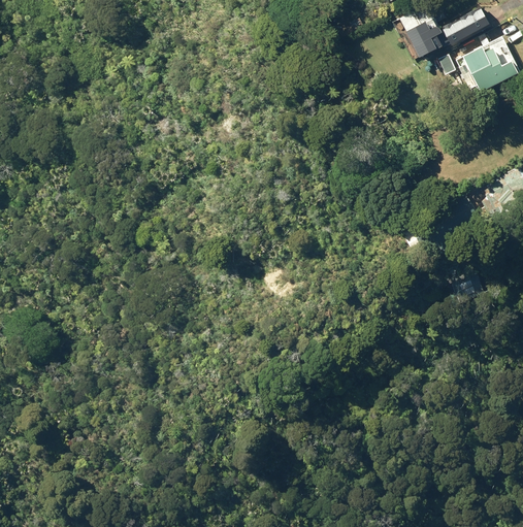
[(425,2),(398,17),(407,36),(411,35),(418,46),(415,48),(419,57),(451,39),(453,44),(482,29),(475,15),(467,21),(465,15),(442,28),(440,25),(437,26),(425,2)]
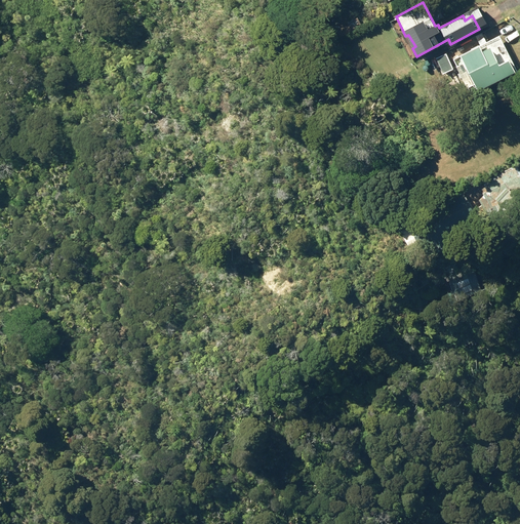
[(477,83),(480,90),(518,71),(498,35),(453,59),(469,88),(477,83)]
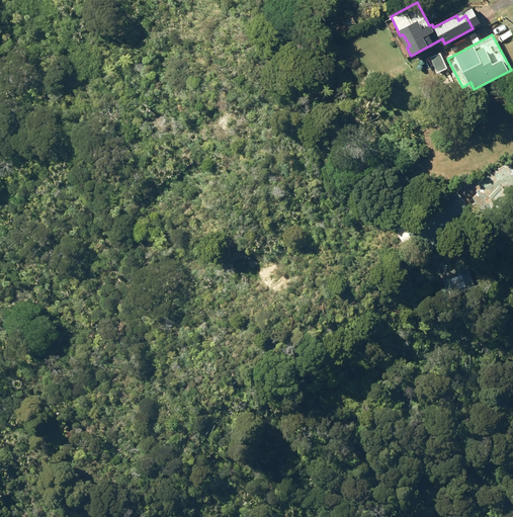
[(428,57),(436,72),(446,67),(438,52),(428,57)]
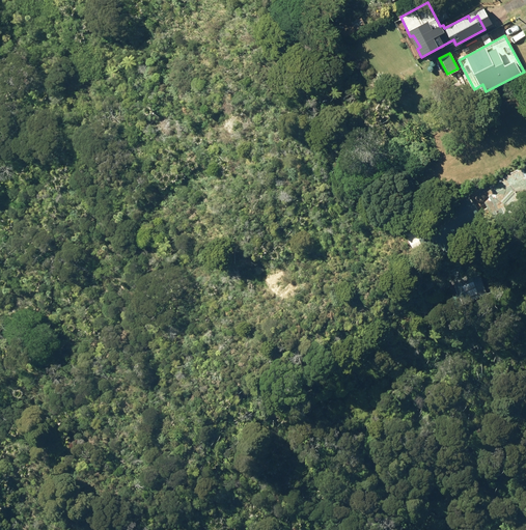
[(451,285),(460,302),(485,290),(477,274),(451,285)]
